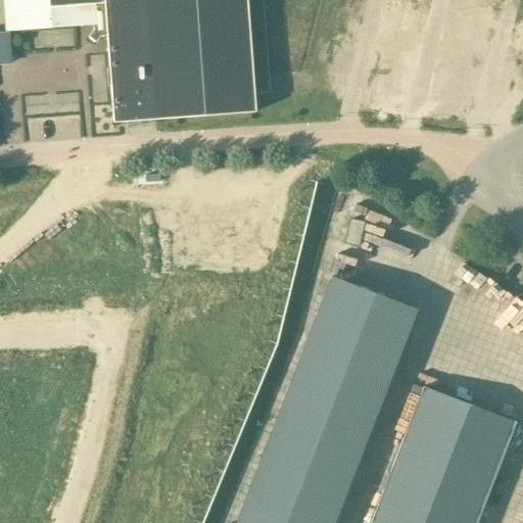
[(4,0),(7,31),(94,25),(94,30),(89,36),(96,42),(101,36),(106,35),(113,123),(255,112),(253,94),(271,93),(263,0),(4,0)]
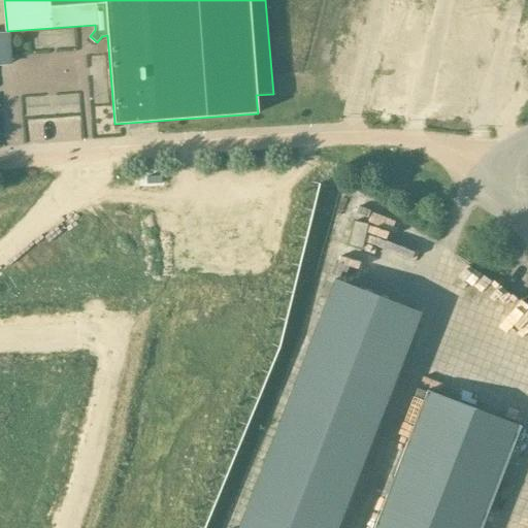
[(0,74),(9,74),(6,37),(0,37),(0,74)]
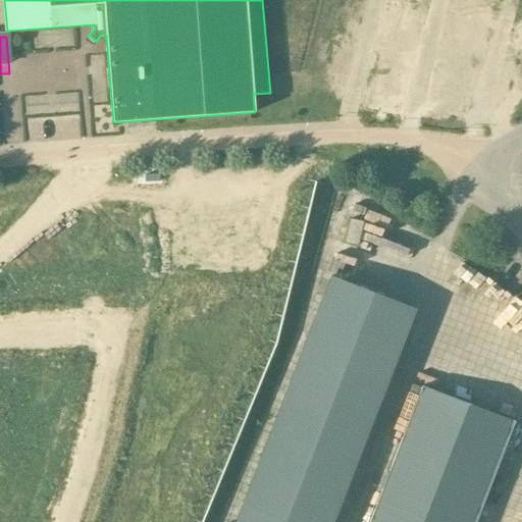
[(30,117),(30,139),(66,140),(66,118),(30,117)]
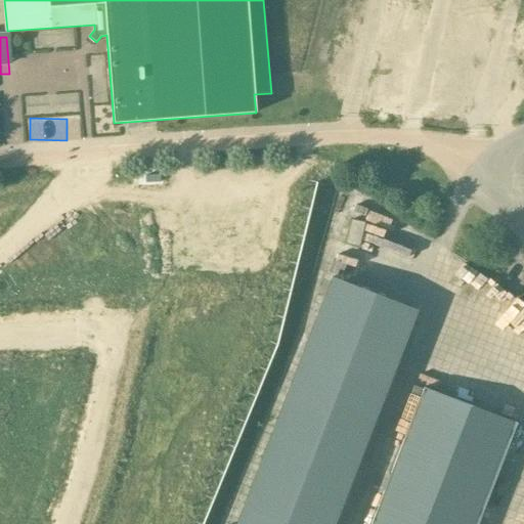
[(359,248),(364,222),(351,219),(345,245),(359,248)]
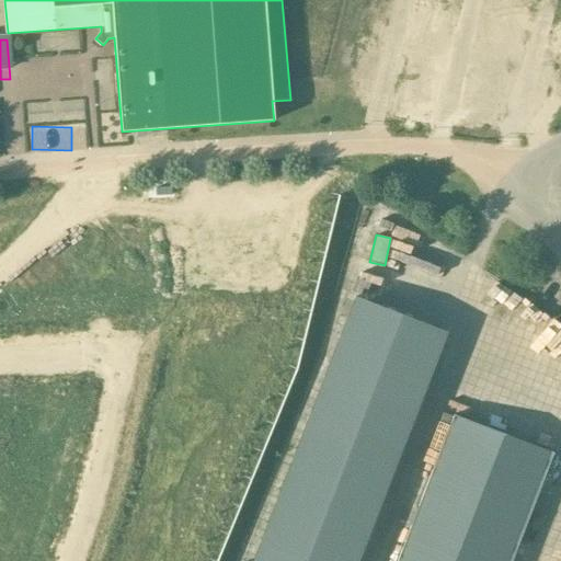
[(358,560),(447,329),(356,293),(251,560),(358,560)]
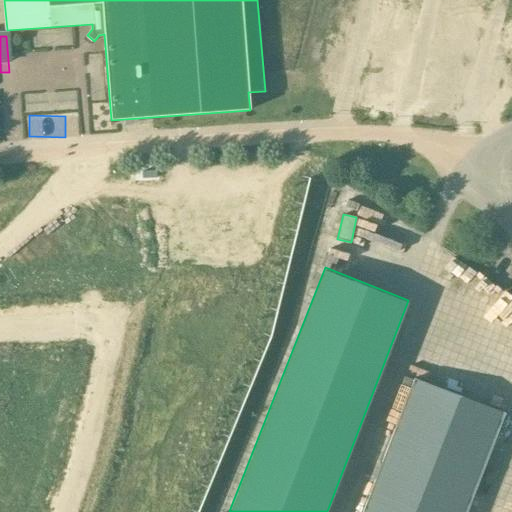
[(466,511),(505,413),(413,379),(361,511),(466,511)]
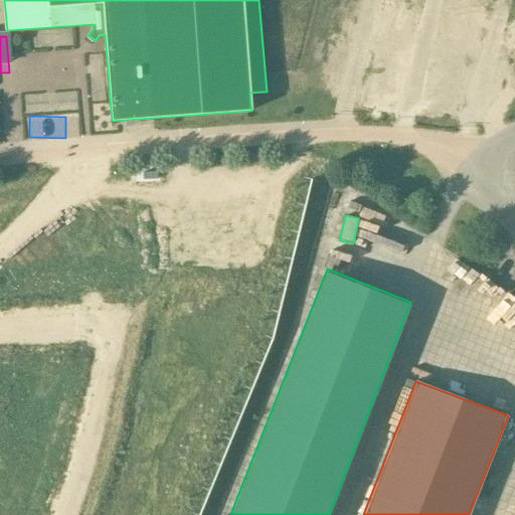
[(483,392),(480,401),(508,411),(511,402),(483,392)]
